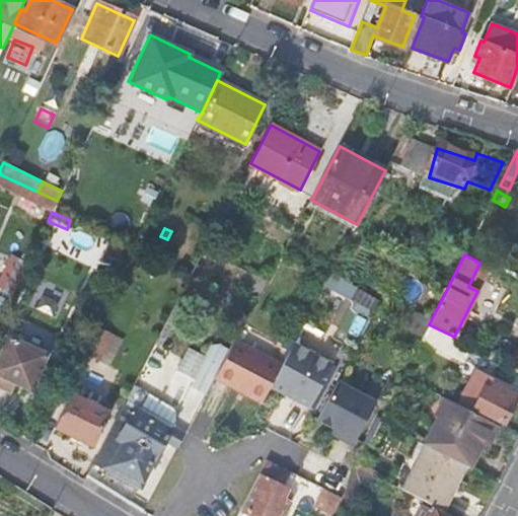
[(10,262),(0,283),(0,287),(13,293),(25,269),(10,262)]
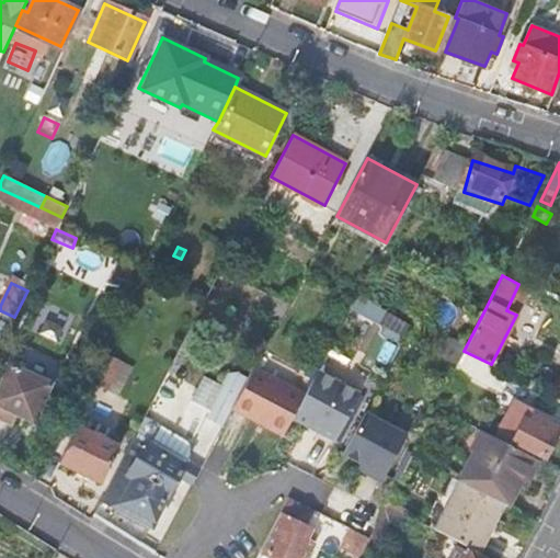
[(482,298),(478,307),(484,310),(489,302),(482,298)]
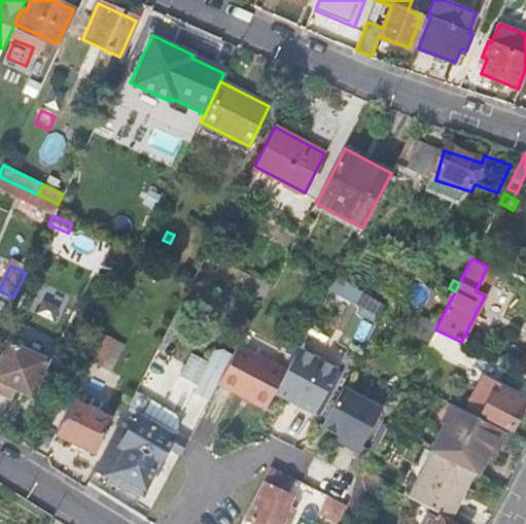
[(60,316),(70,292),(47,282),(36,306),(60,316)]
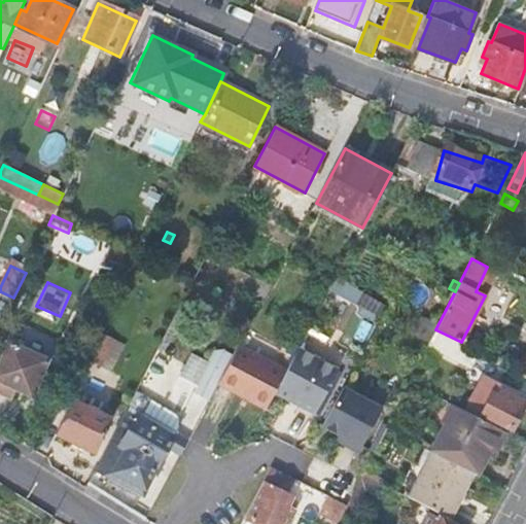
[(427,346),(474,369),(481,352),(461,342),(435,329),(427,346)]
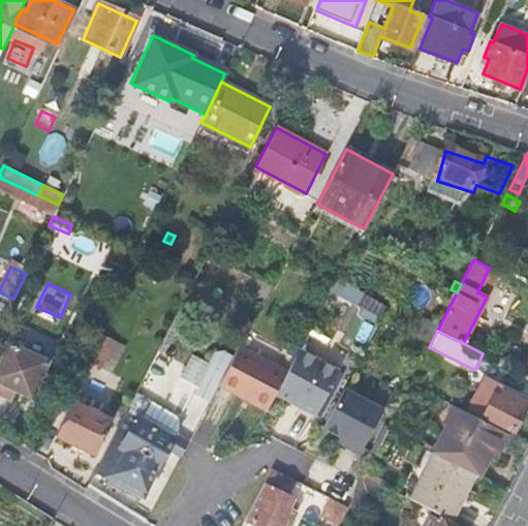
[(100,365),(114,339),(99,333),(87,359),(100,365)]
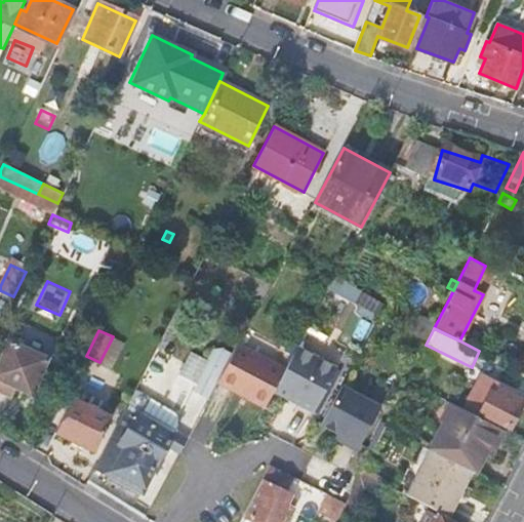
[(49,356),(8,338),(0,356),(0,390),(11,395),(14,388),(32,395),(49,356)]
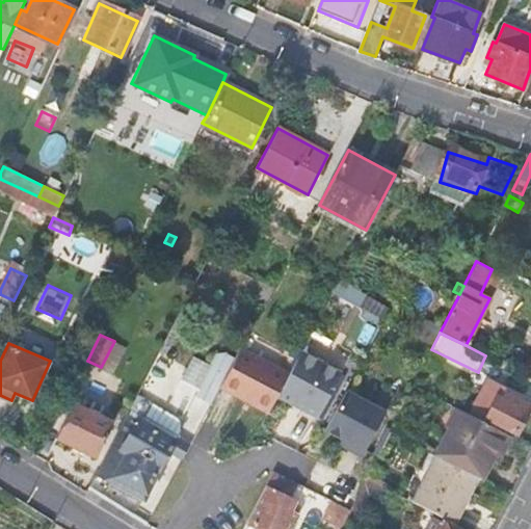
[(288,374),(241,349),(220,389),(266,414),(275,396),(288,374)]
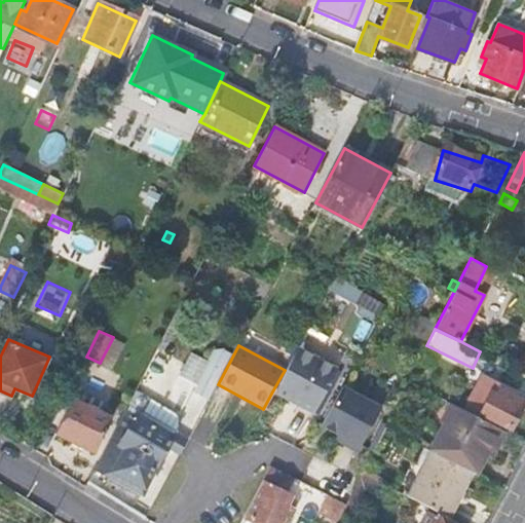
[(336,370),(297,348),(285,370),(272,391),(288,401),(290,398),(298,403),(297,405),(312,414),(336,370)]
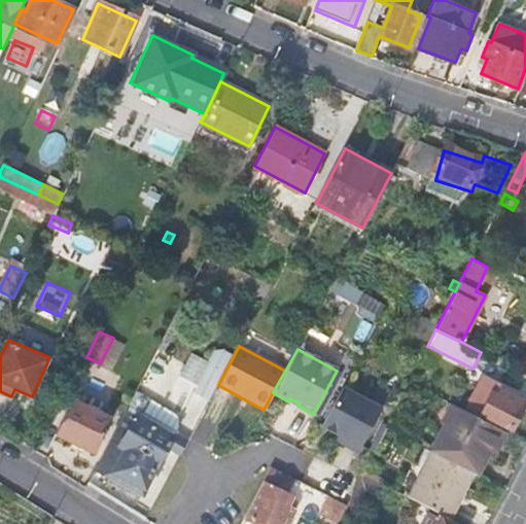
[(515,370),(525,375),(525,349),(515,370)]
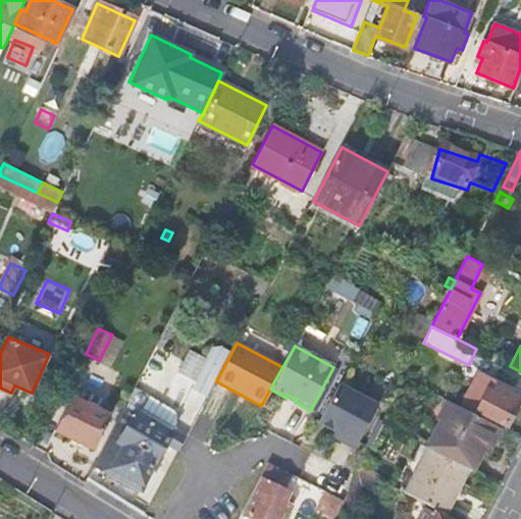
[(214,383),(218,352),(187,348),(183,379),(214,383)]
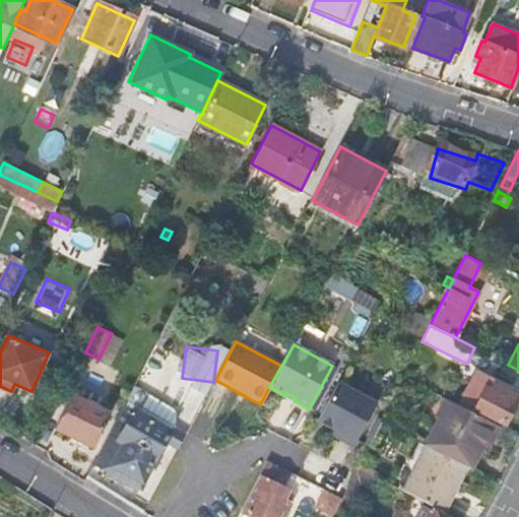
[(506,423),(518,396),(518,392),(495,381),(491,379),(485,388),(475,407),(506,423)]
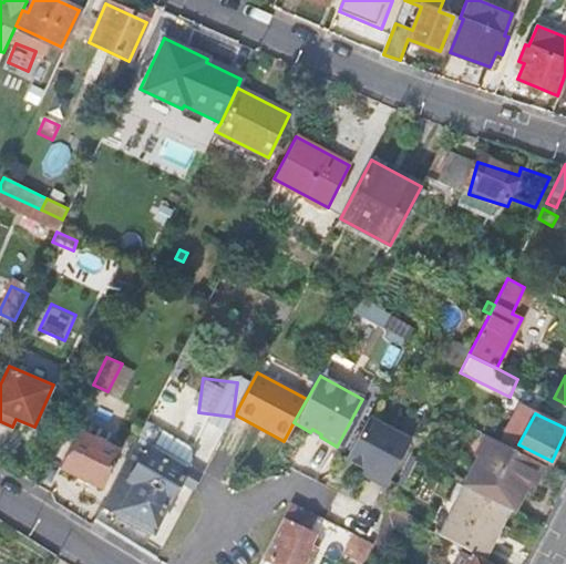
[(413,441),(370,419),(349,462),(373,475),(371,480),(389,489),(413,441)]
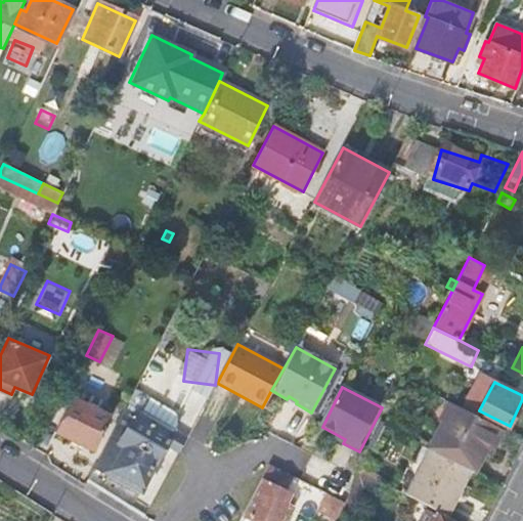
[(111,418),(73,399),(57,433),(95,451),(111,418)]
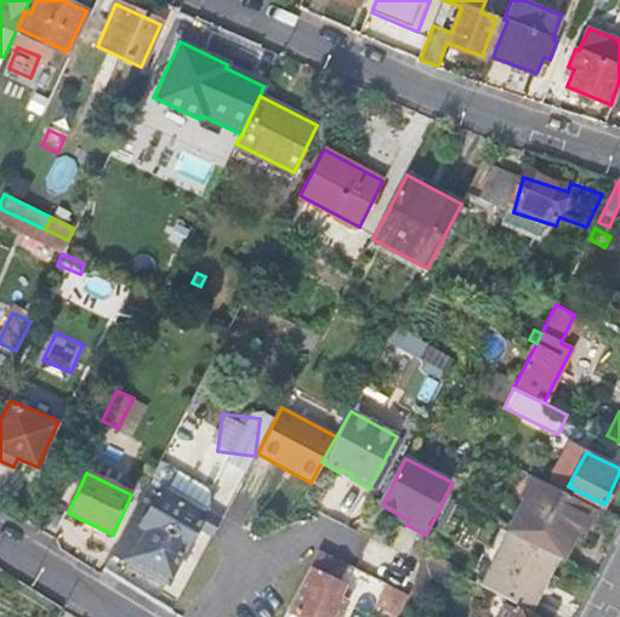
[(539,478),(510,531),(512,532),(558,556),(562,559),(589,504),(539,478)]
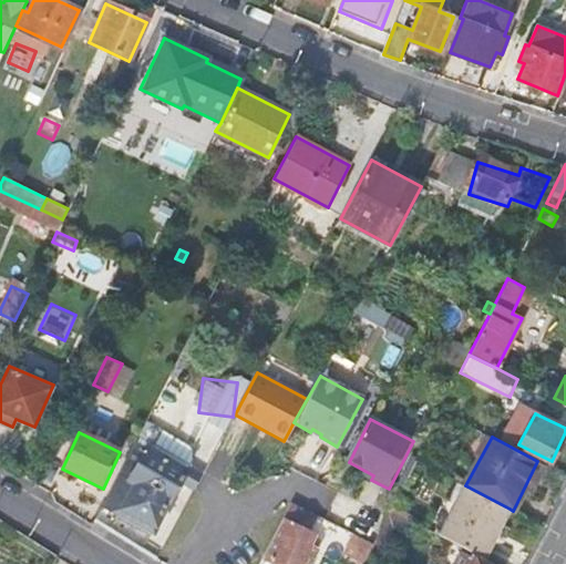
[(136,443),(105,501),(103,506),(119,514),(152,531),(183,471),(167,463),(168,460),(136,443)]
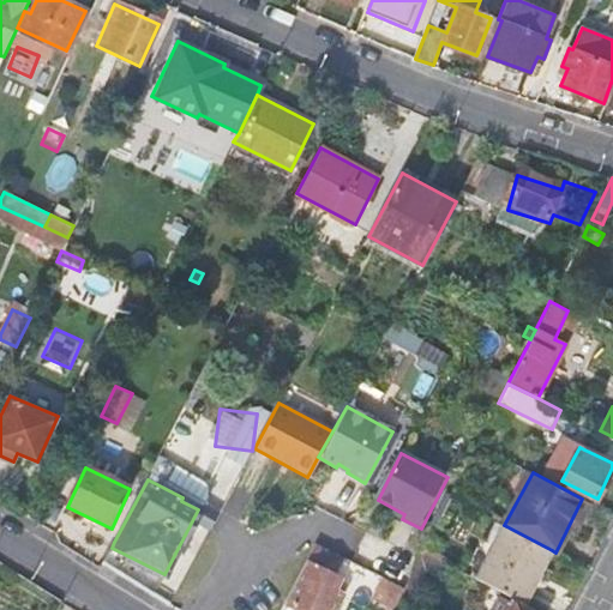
[(506,526),(479,580),(523,604),(552,550),(506,526)]
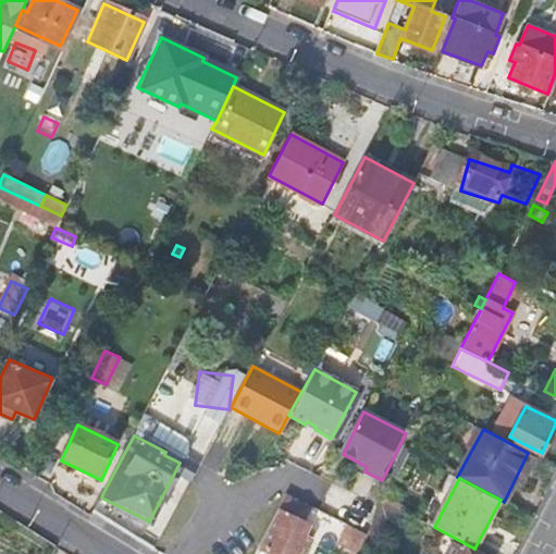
[(287,490),(258,545),(274,553),(303,553),(309,542),(304,538),(308,527),(294,519),(301,503),(295,500),(297,495),(287,490)]
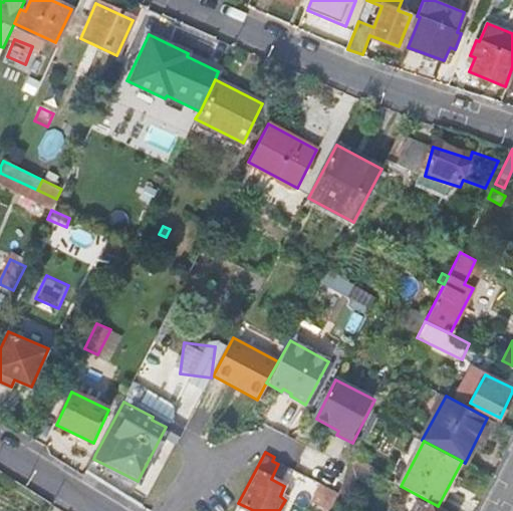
[(340,490),(353,464),(342,459),(328,486),(327,488),(338,493),(340,490)]
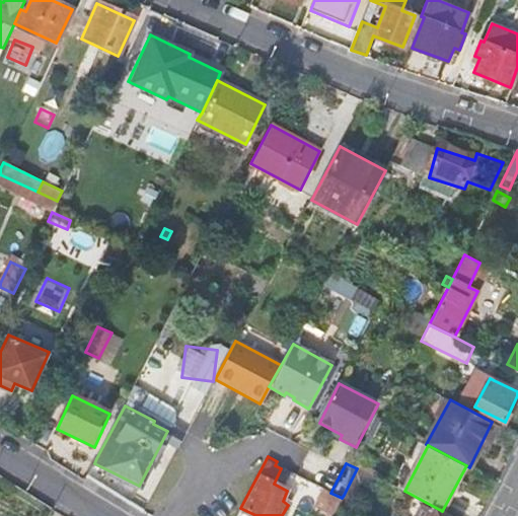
[(357,468),(344,495),(352,499),(360,481),(372,487),(377,477),(357,467),(357,468)]
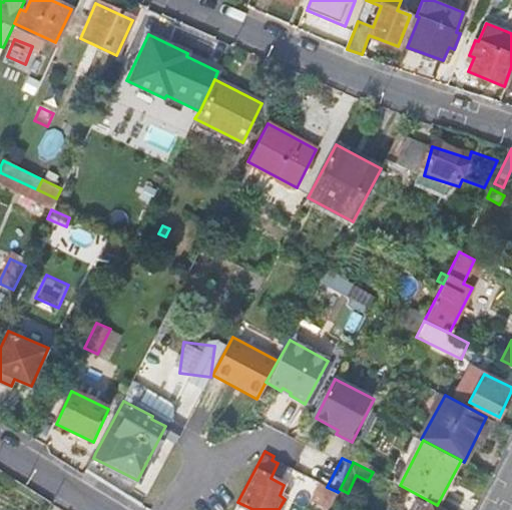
[(338,492),(327,487),(319,502),(330,508),(333,502),(338,492)]
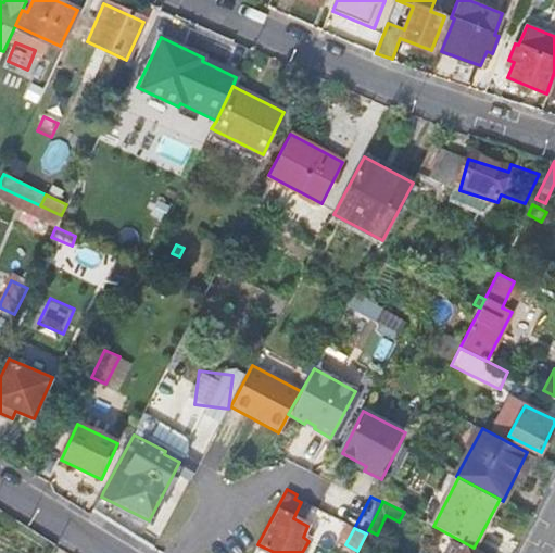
[(338,540),(330,552),(356,552),(357,551),(345,544),(338,540)]
